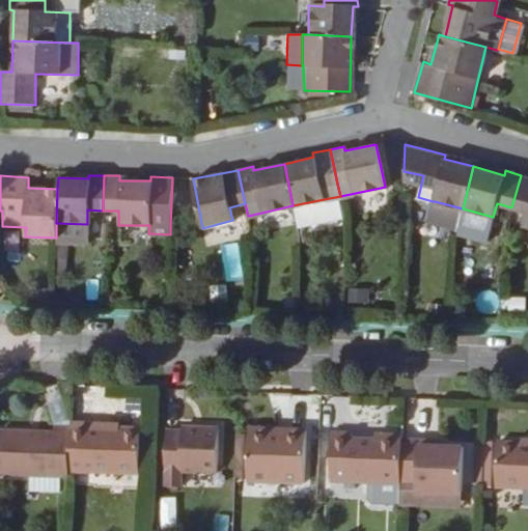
[(527,176),(521,175),(511,207),(526,212),(523,224),(527,226),(527,176)]
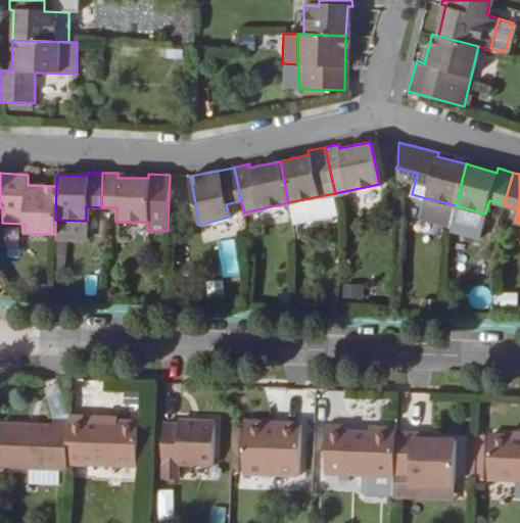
[(423,216),(452,223),(456,205),(428,198),(423,216)]
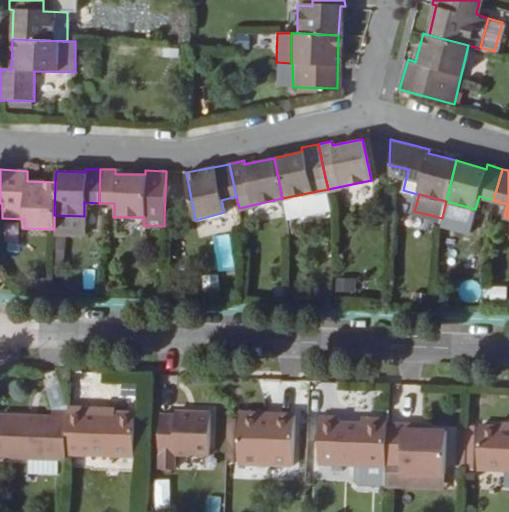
[(214,269),(231,266),(225,233),(208,236),(214,269)]
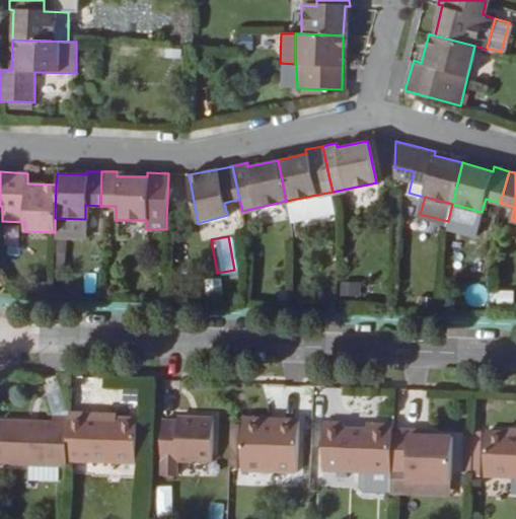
[(320,280),(318,310),(334,310),(335,280),(320,280)]
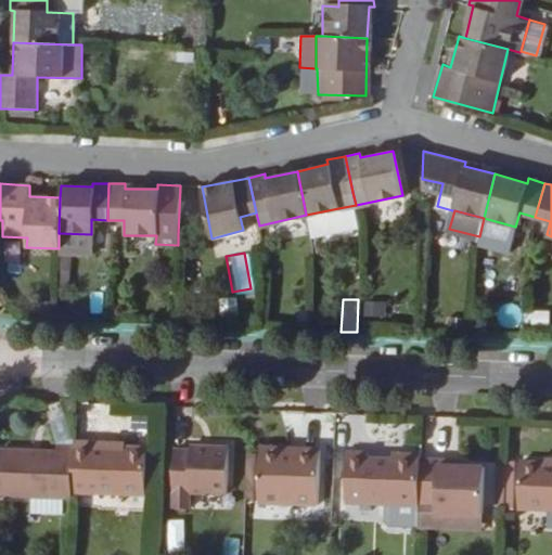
[(189,300),(189,312),(205,313),(206,301),(189,300)]
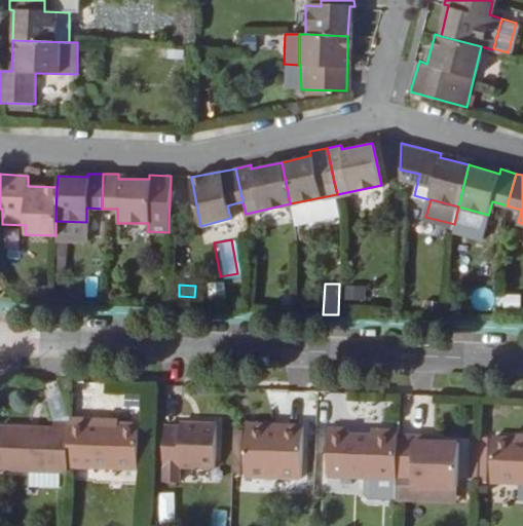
[(101,420),(67,419),(67,422),(66,467),(136,471),(138,427),(119,427),(101,426),(101,420)]
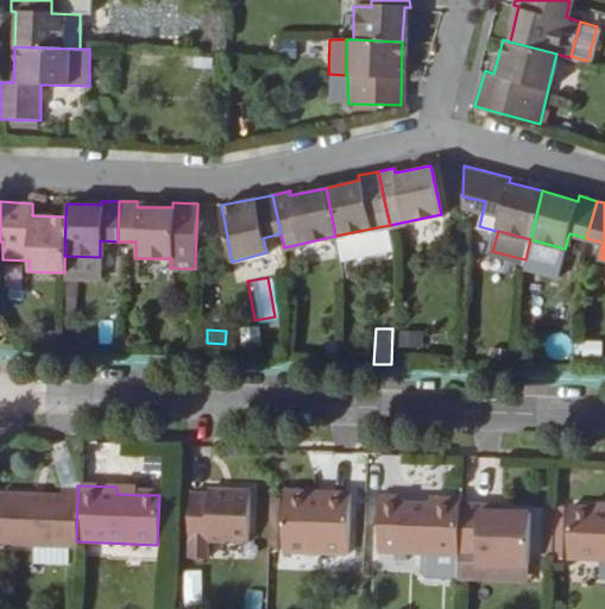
[(0,544),(75,547),(76,541),(77,489),(61,489),(61,495),(0,494),(0,544)]
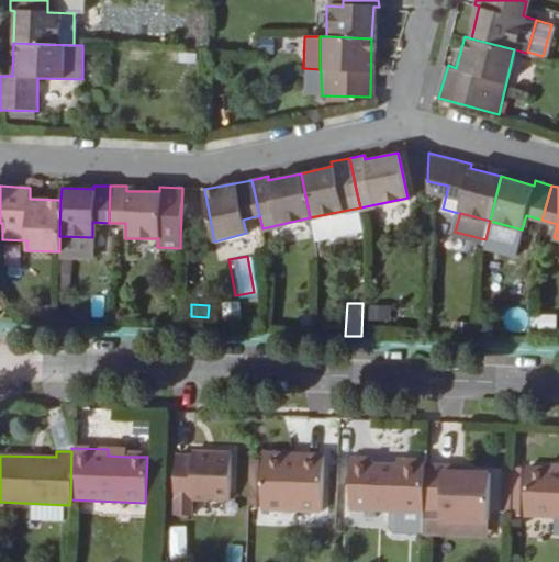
[(172,458),(171,515),(190,515),(190,501),(226,502),(228,454),(189,453),(189,458),(172,458)]
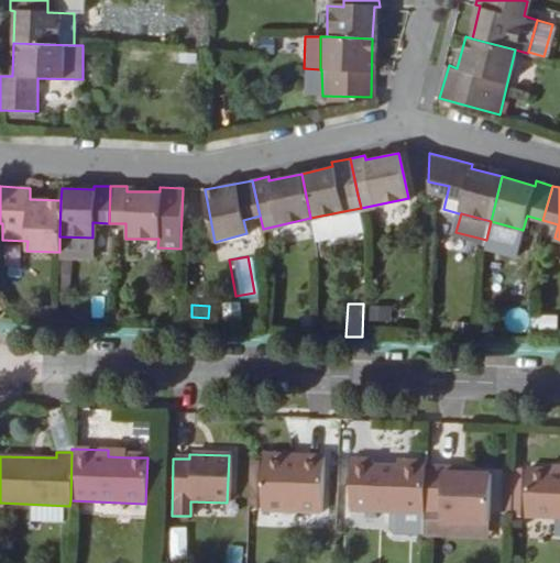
[(300,464),(262,463),(260,510),(321,512),(324,459),(300,457),(300,464)]
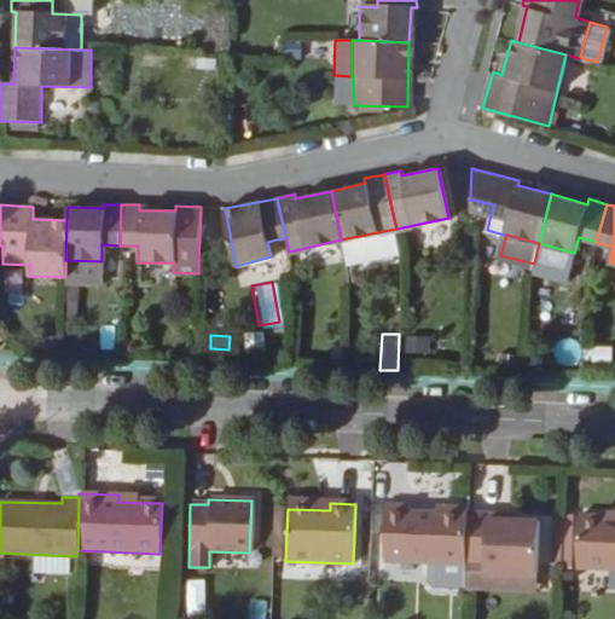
[(370,504),(367,560),(376,561),(378,503),(370,504)]
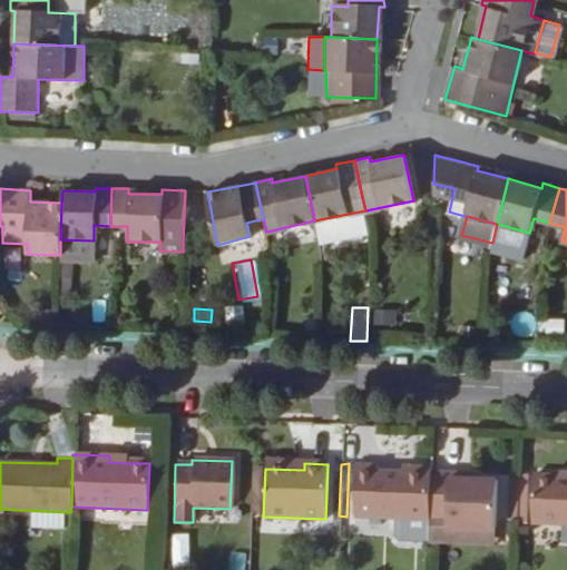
[(354,518),(427,521),(428,518),(429,474),(402,472),(375,471),(375,464),(355,463),(354,518)]
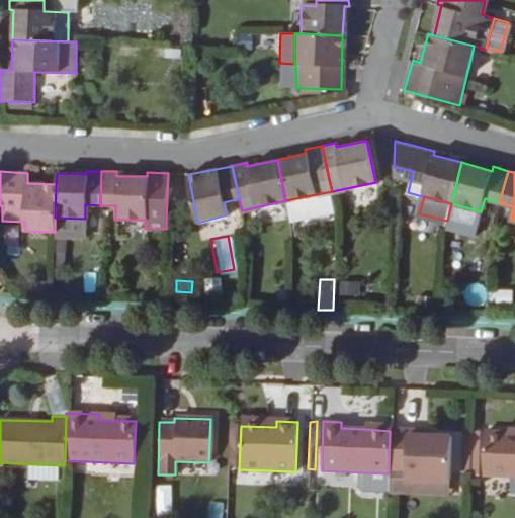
[(228,425),(226,464),(233,464),(235,426),(228,425)]
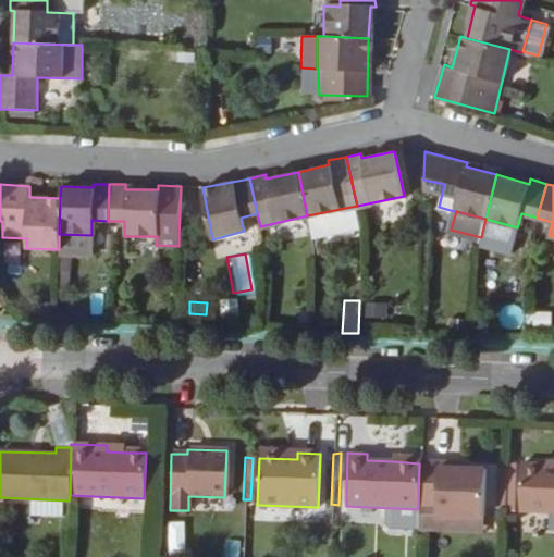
[(495,506),(504,507),(506,462),(497,462),(495,506)]
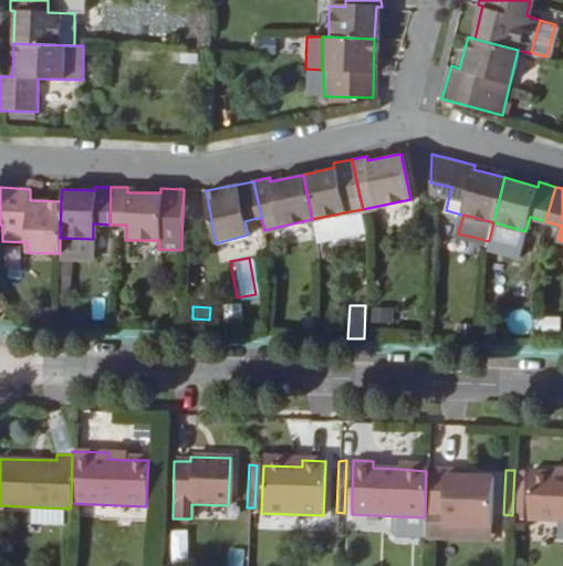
[(424,517),(424,541),(442,542),(444,524),(491,526),(493,478),(469,478),(446,477),(446,471),(426,471),(425,514),(424,517)]
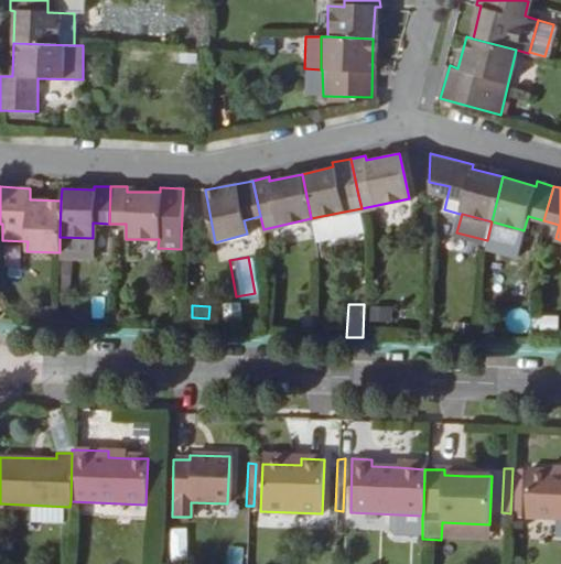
[(560,521),(560,473),(550,473),(527,472),(525,520),(560,521)]
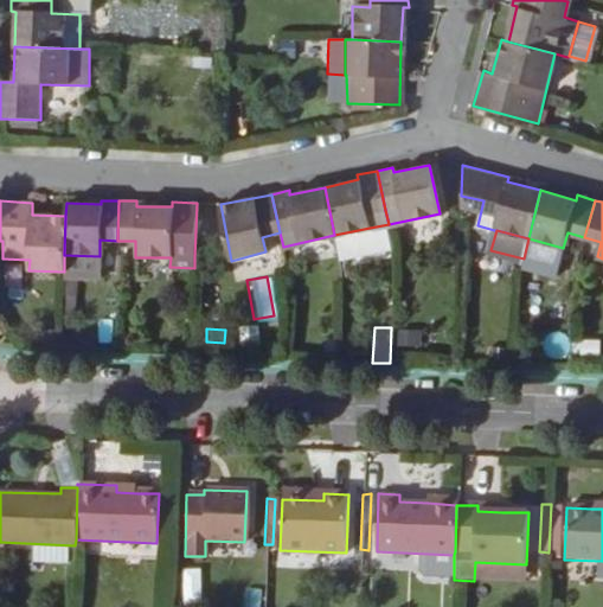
[(475,562),(474,581),(525,583),(526,564),(475,562)]
